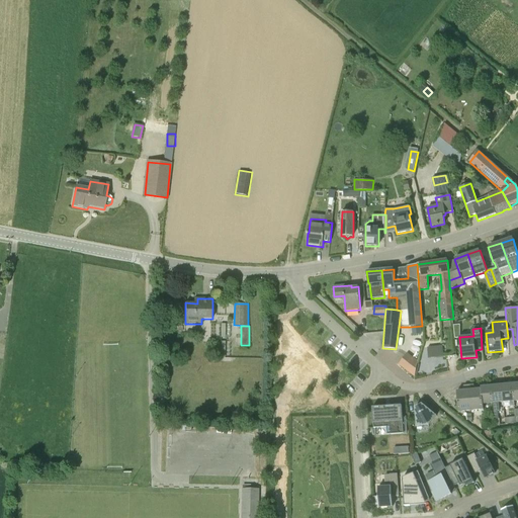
[(442,346),(435,347),(436,357),(443,357),(442,346)]
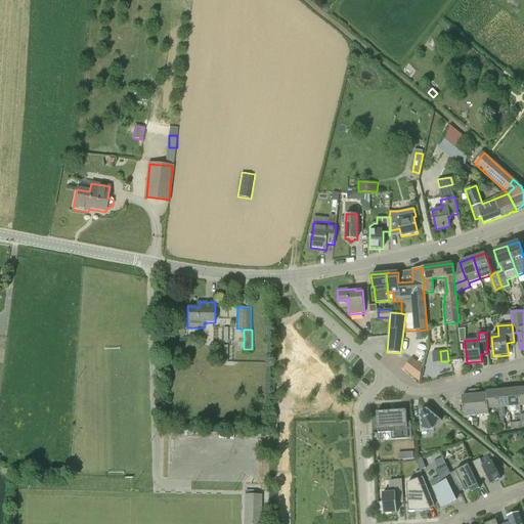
[(412,357),(410,361),(404,369),(419,381),(423,365),(412,357)]
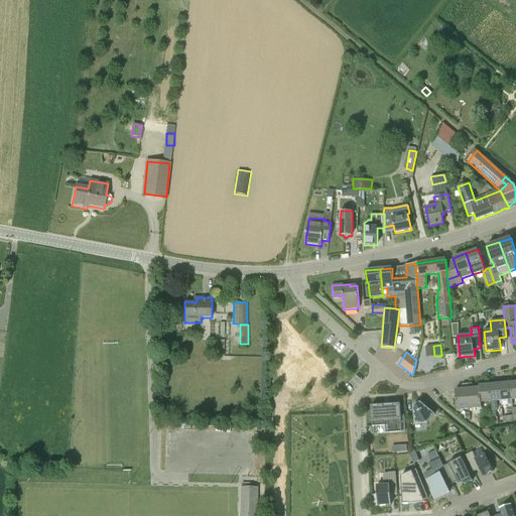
[(467,384),(469,409),(481,408),(479,386),(479,388),(474,388),(474,386),(472,384),(472,383),(467,384)]
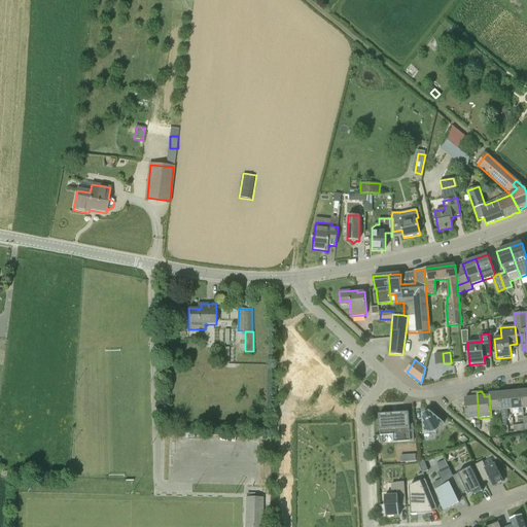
[(512,410),(522,409),(521,391),(511,392),(512,410)]
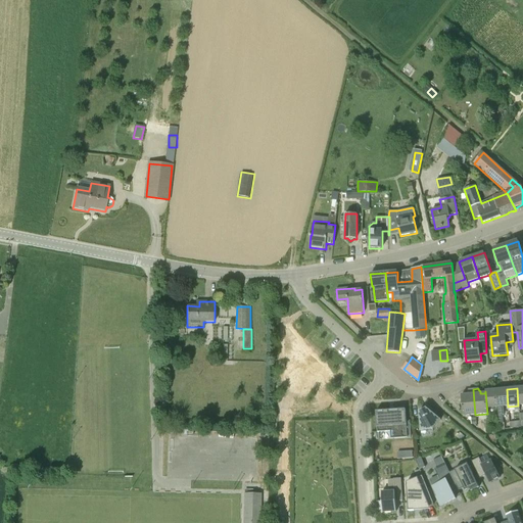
[(475,415),(473,389),(468,389),(468,390),(466,392),(467,395),(461,395),(463,416),(475,415)]
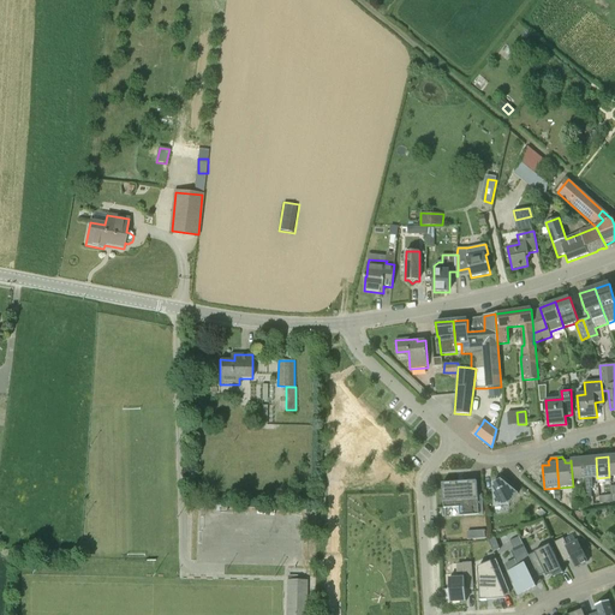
[(586,489),(587,496),(591,496),(590,489),(593,488),(592,478),(597,478),(596,458),(583,459),(585,479),(586,489)]
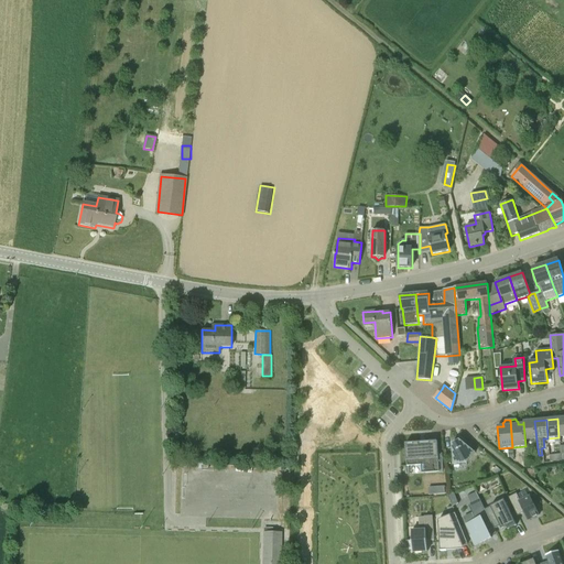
[(534,421),(523,422),(525,446),(527,446),(525,441),(537,440),(534,421)]
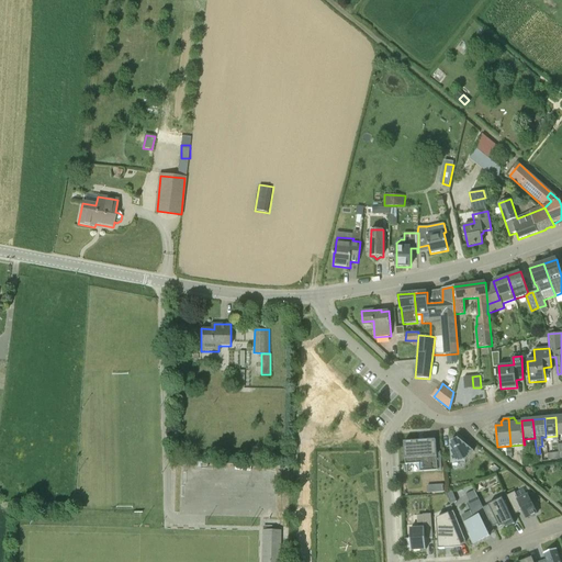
[(452,463),(465,461),(473,451),(458,438),(453,440),(450,442),(452,463)]
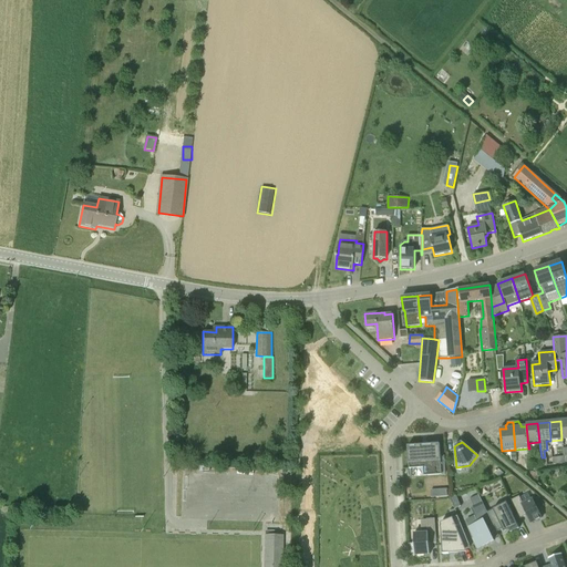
[(409,470),(411,468),(425,468),(425,475),(439,474),(445,473),(444,455),(441,456),(440,444),(422,445),(408,446),(409,470)]
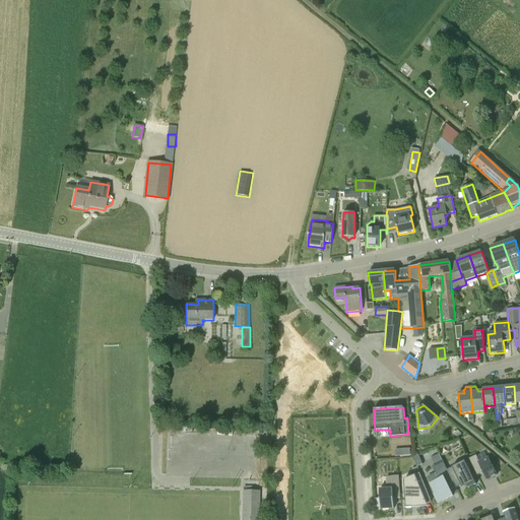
[(413,457),(417,467),(423,465),(418,455),(413,457)]
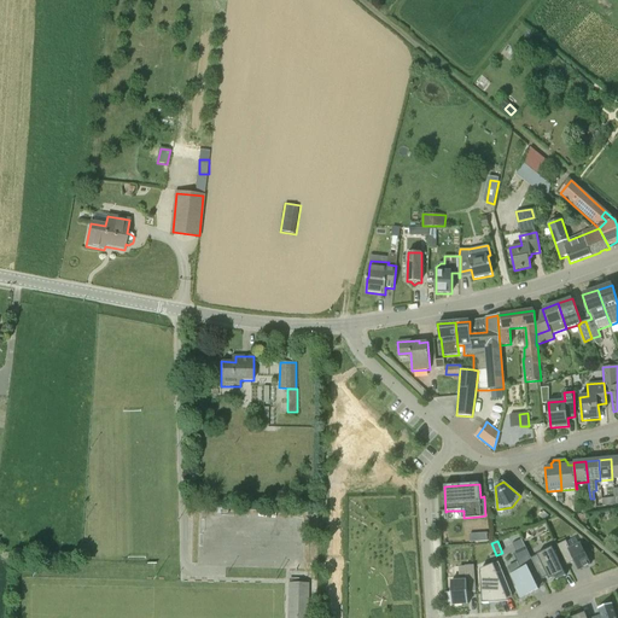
[(566,541),(558,546),(567,565),(573,563),(578,571),(590,565),(581,544),(570,549),(566,541)]
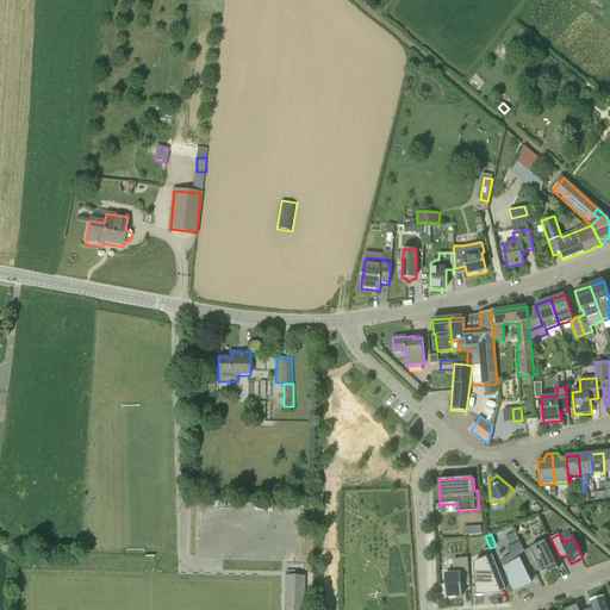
[(509,580),(515,591),(533,582),(526,568),(531,566),(524,552),(520,541),(506,547),(515,562),(504,568),(510,579),(509,580)]
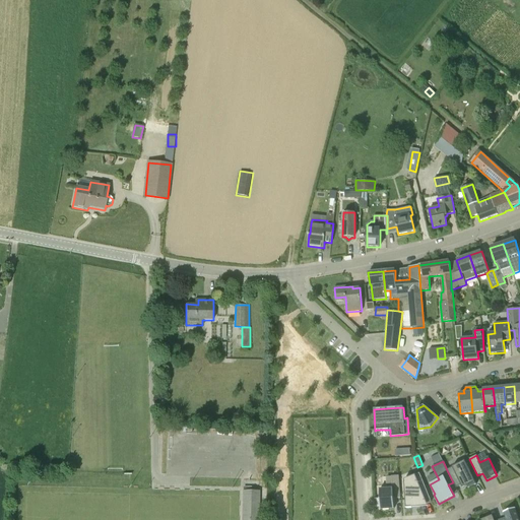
[(468,489),(476,484),(465,461),(452,467),(447,470),(453,482),(456,488),(461,485),(462,489),(467,486),(468,489)]
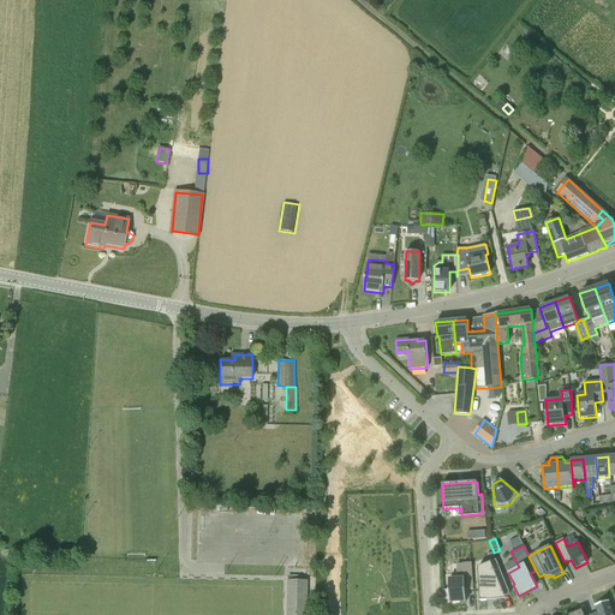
[(487,595),(489,593),(493,601),(511,593),(496,560),(478,567),(481,601),(487,601),(487,595)]
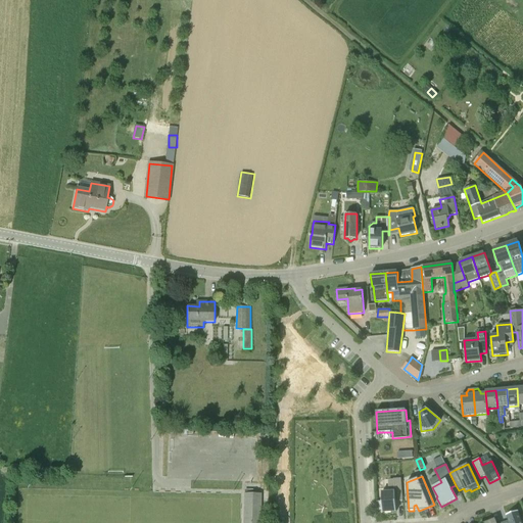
[(393,479),(388,480),(389,492),(382,492),(383,513),(396,512),(395,502),(402,502),(401,479),(393,479)]
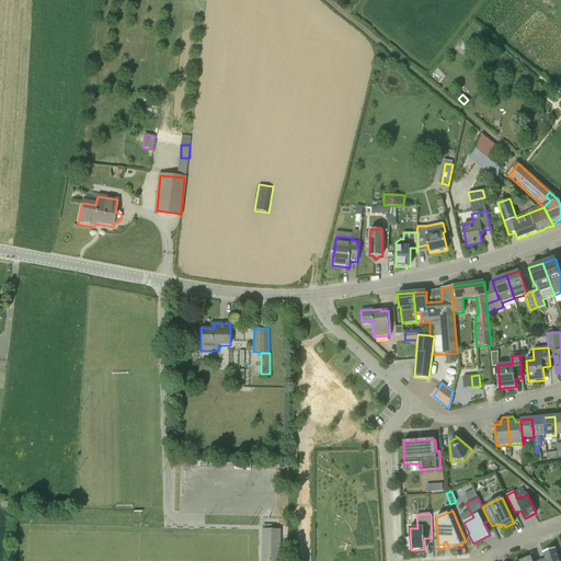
[(260,528),(259,560),(279,560),(281,530),(260,528)]
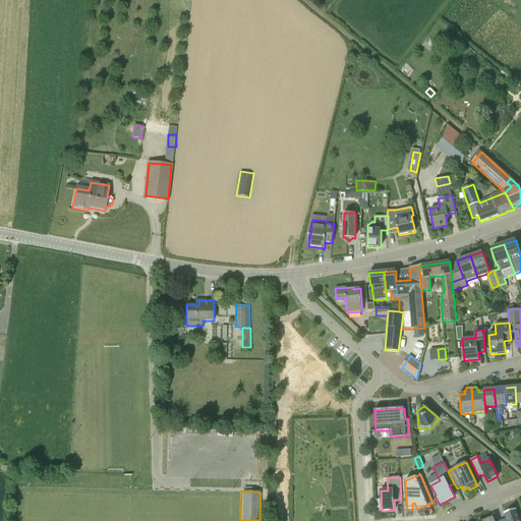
[(506,520),(519,520),(516,509),(504,513),(506,520)]
